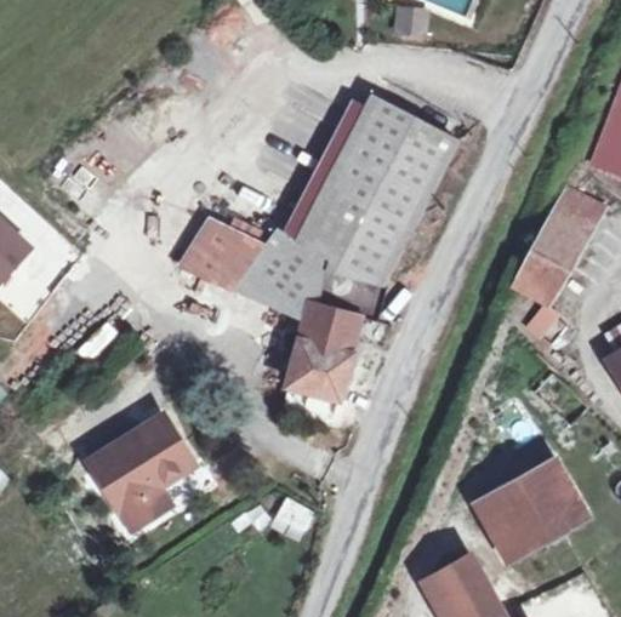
[(0,0),(0,24),(24,0),(0,0)]
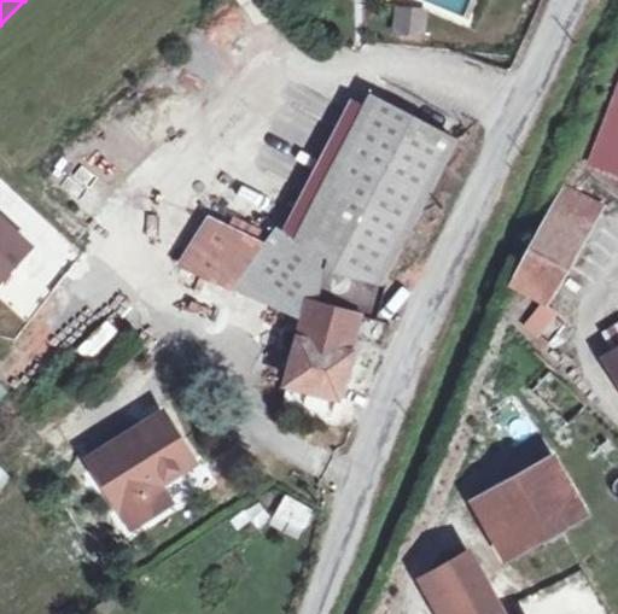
[(421,9),(401,6),(398,28),(419,30),(421,9)]
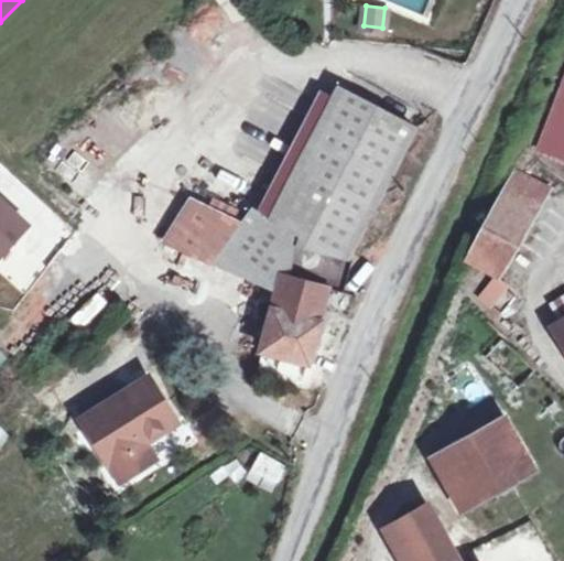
[(563,155),(563,65),(537,147),(563,155)]
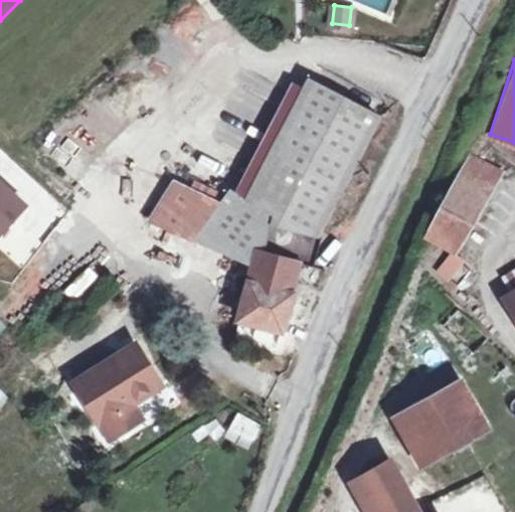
[(258,249),(254,262),(239,315),(280,327),(300,261),(312,264),(321,234),(317,232),(378,114),(308,76),(244,194),(272,209),(263,250),(258,249)]
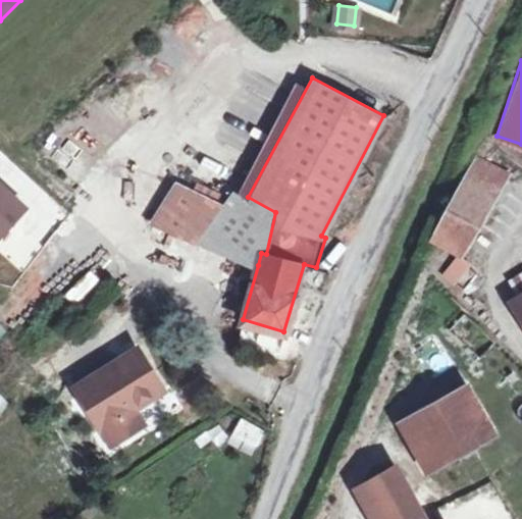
[(460,253),(472,235),(465,228),(502,169),(475,155),(430,237),(460,253)]
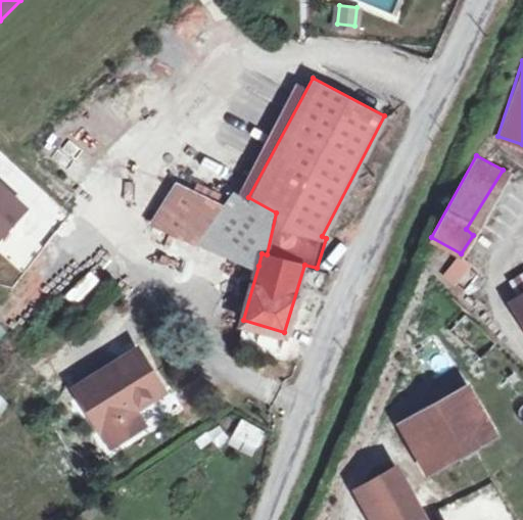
[(153,219),(258,266),(262,253),(267,254),(276,213),(248,197),(240,204),(227,202),(224,205),(177,182),(153,219)]
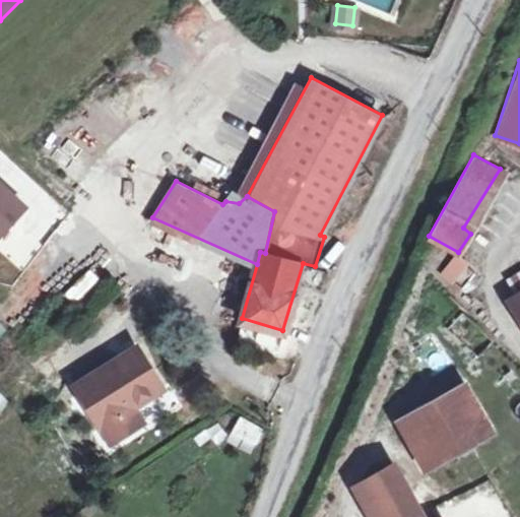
[(0,182),(0,231),(24,205),(0,182)]
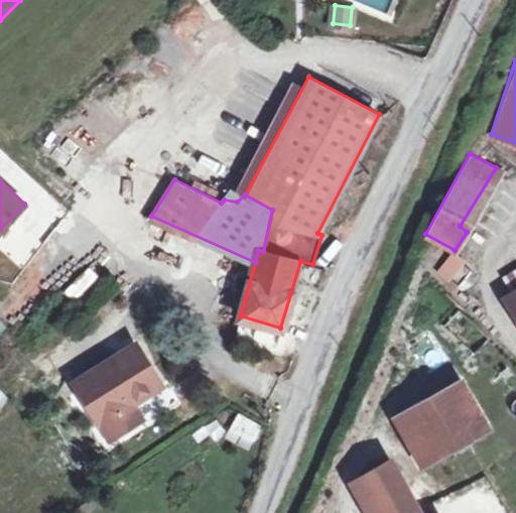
[(39,235),(0,272),(0,334),(71,267),(39,235)]
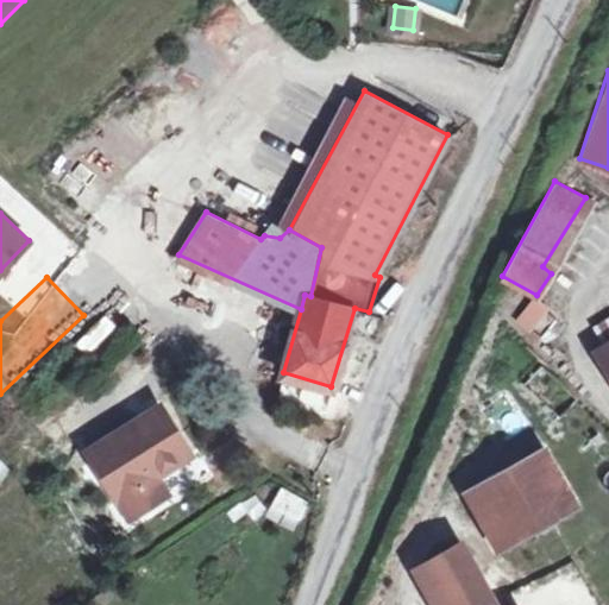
[(534,328),(544,300),(526,294),(516,322),(534,328)]
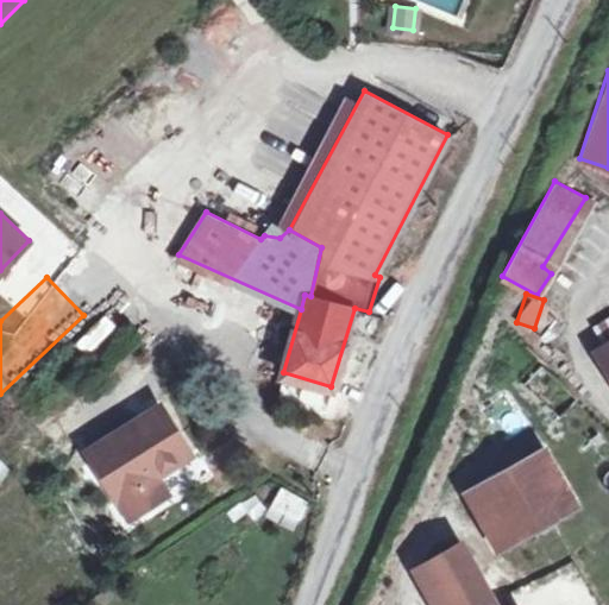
[(127,515),(152,500),(142,483),(151,476),(187,452),(157,407),(88,451),(127,515)]
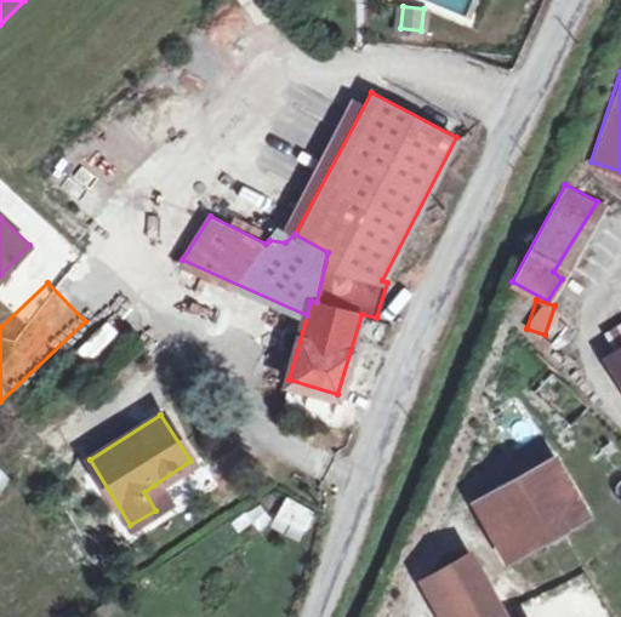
[(517,476),(474,500),(507,558),(577,520),(587,515),(554,456),(517,476)]
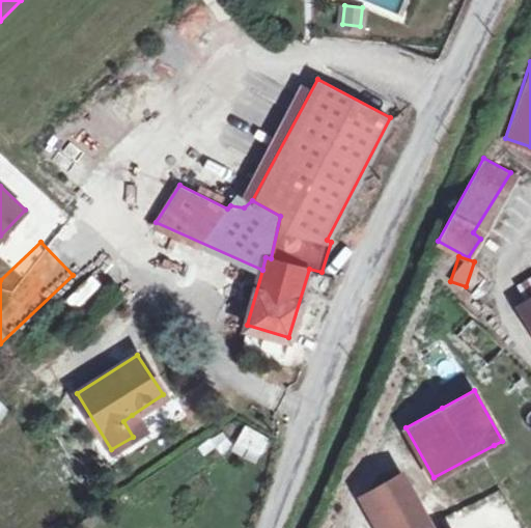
[(123,421),(133,437),(141,432),(132,415),(123,421)]
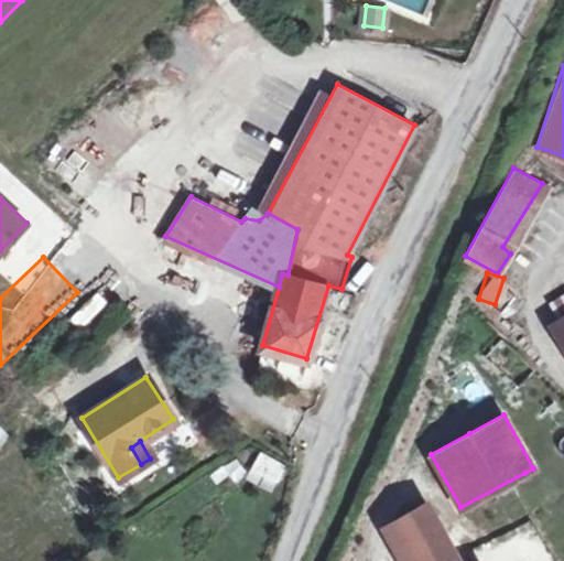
[(479,560),(480,560),(478,560),(458,560),(426,503),(391,521),(413,560),(479,560)]
